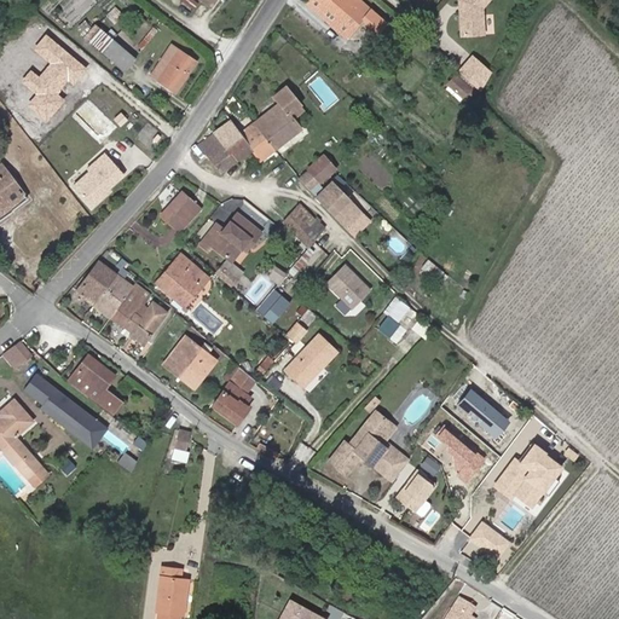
[(360,0),(310,0),(308,3),(346,36),(354,27),(352,24),(360,16),(363,18),(371,25),(366,32),(375,39),(388,24),(360,0)]
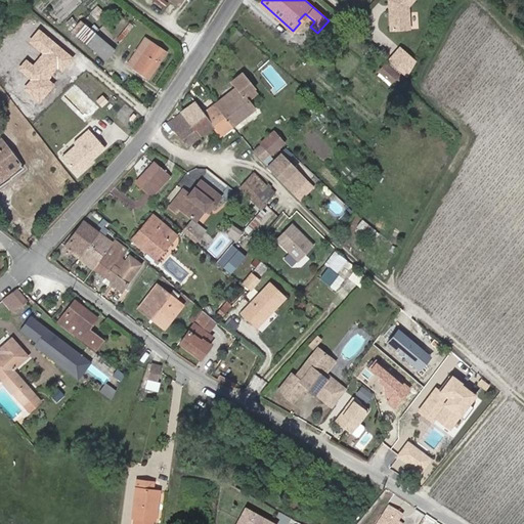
[(393,11),(391,12),(392,32),(411,32),(410,9),(419,0),(391,0),(391,1),(391,7),(392,7),(393,11)]
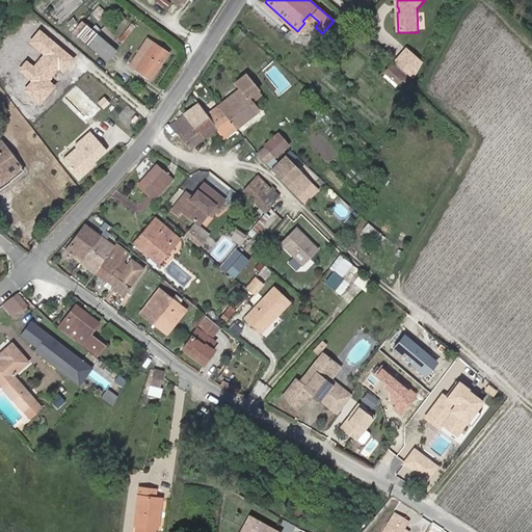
[(310,14),(302,21),(304,23),(312,16),(310,14)]
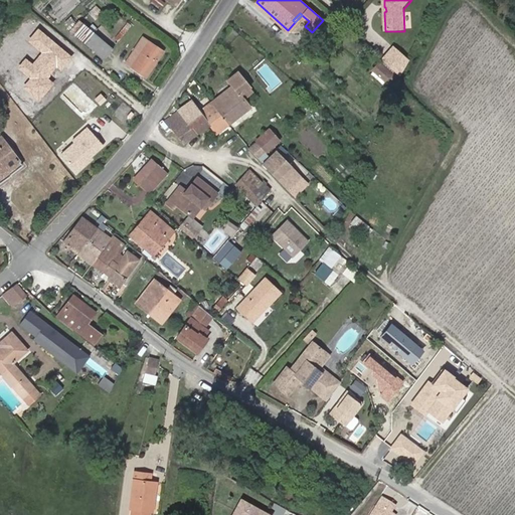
[(71,29),(105,58),(113,49),(113,48),(79,20),(71,29)]
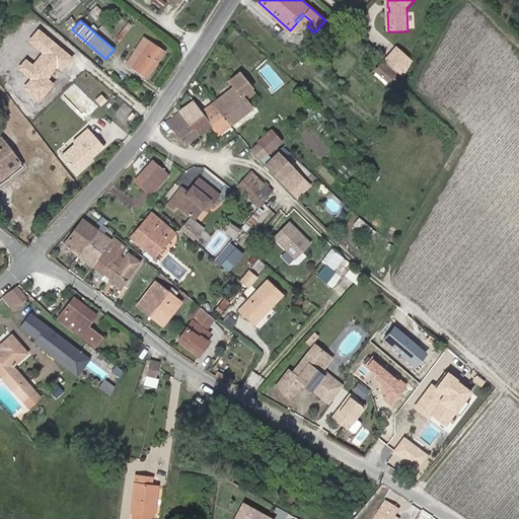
[(74,58),(39,28),(27,42),(41,53),(31,64),(25,60),(17,69),(29,78),(23,85),(41,99),(54,83),(49,79),(59,67),(63,71),(74,58)]
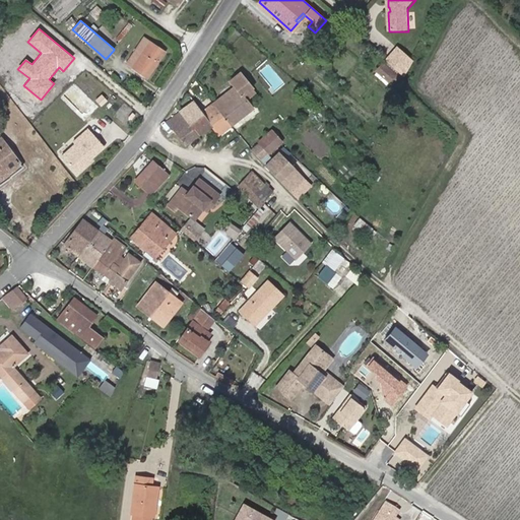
[(144,38),(127,63),(148,77),(166,52),(144,38)]
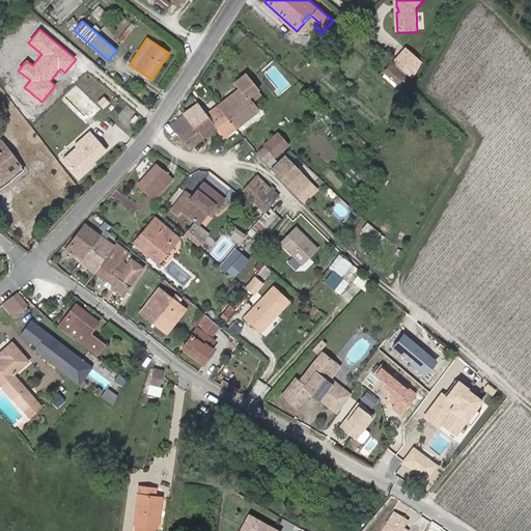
[(421,61),(407,49),(394,62),(412,78),(421,61)]
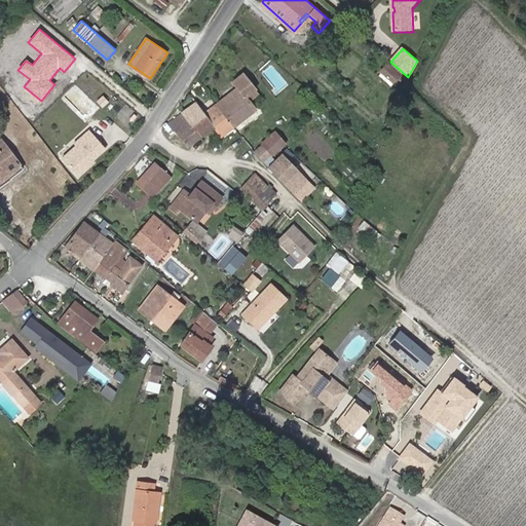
[(390,84),(399,76),(402,72),(389,62),(379,74),(390,84)]
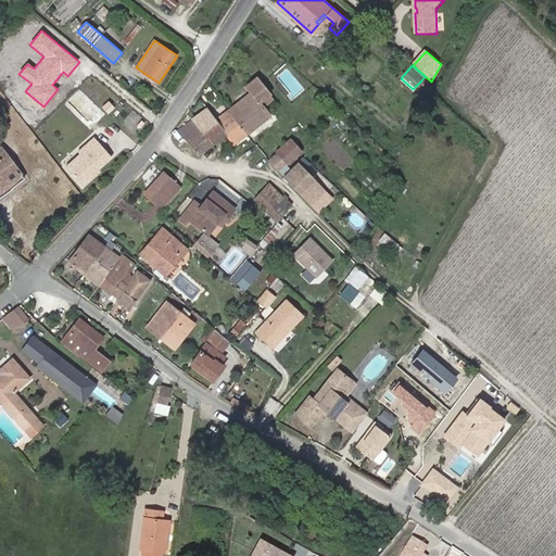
[(252,92),(260,102),(270,95),(257,77),(248,86),(252,92)]
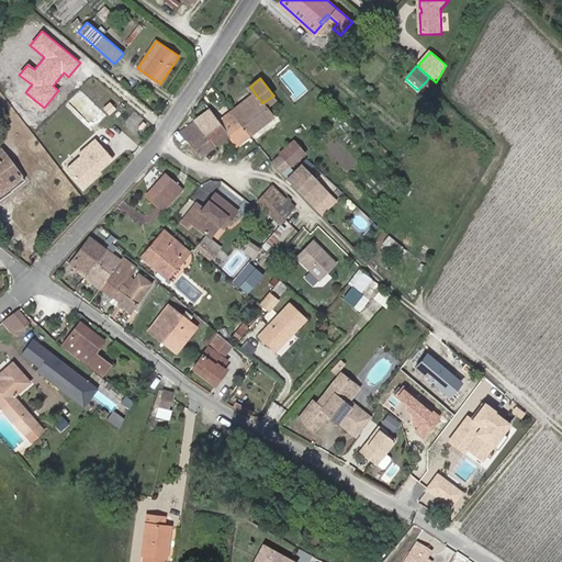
[(232,112),(250,136),(273,117),(267,109),(262,103),(255,93),(232,112)]
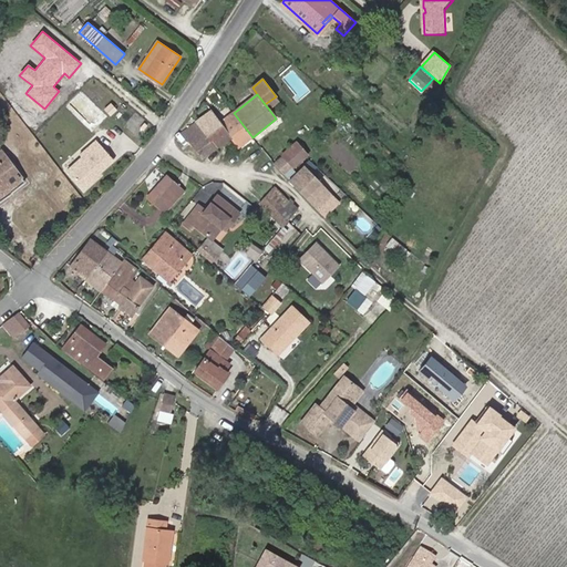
[(276,96),(265,104),(269,110),(280,101),(276,96)]
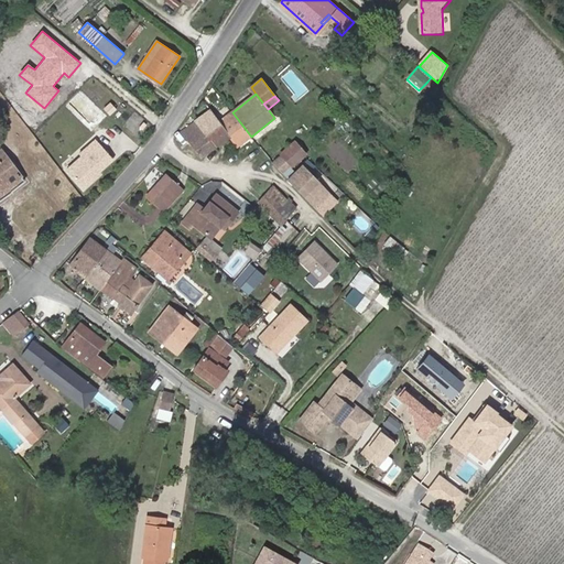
[(194,121),(216,148),(230,137),(219,122),(217,119),(209,109),(194,121)]
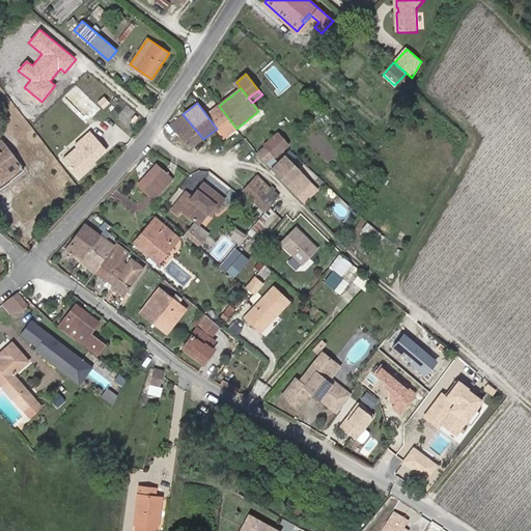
[(206,115),(217,129),(223,137),(224,138),(236,129),(219,106),(206,115)]
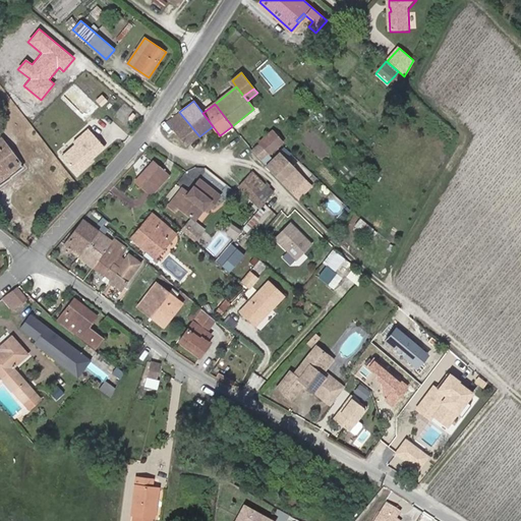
[(187,146),(199,136),(179,112),(168,120),(187,146)]
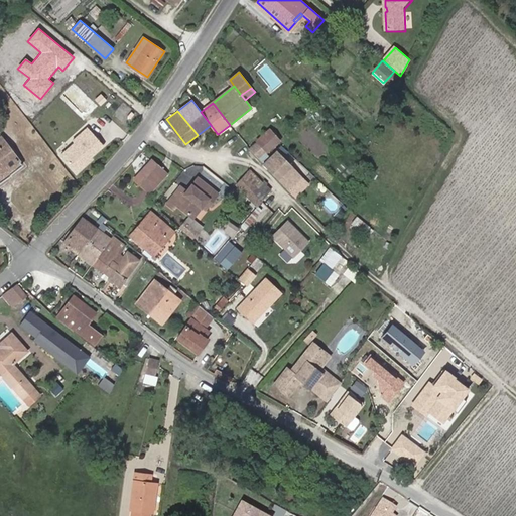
[(75,139),(90,156),(104,143),(89,126),(75,139)]
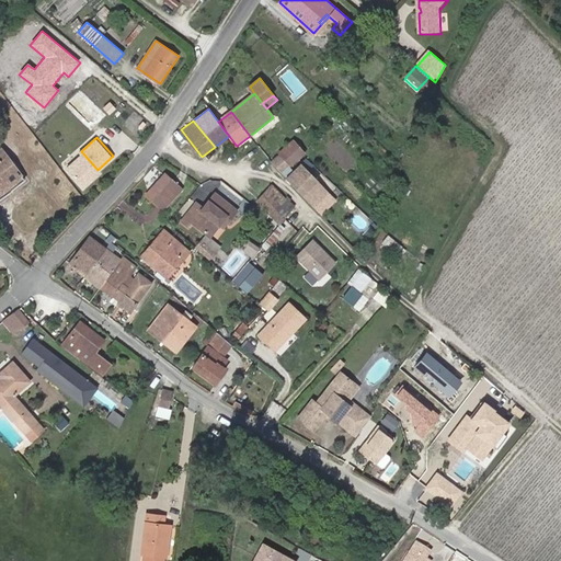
[(279,155),(290,167),(304,153),(293,141),(279,155)]
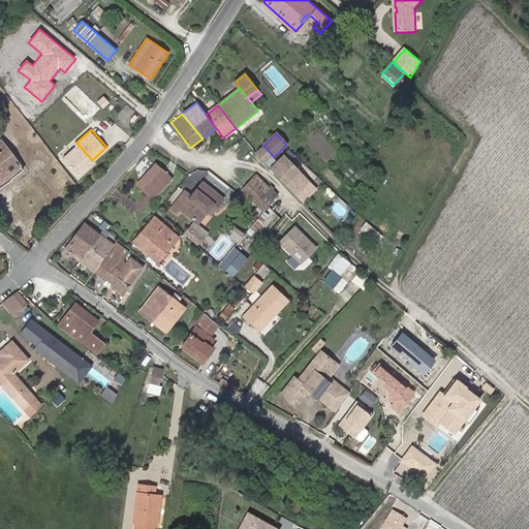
[(0,186),(23,169),(0,138),(0,186)]
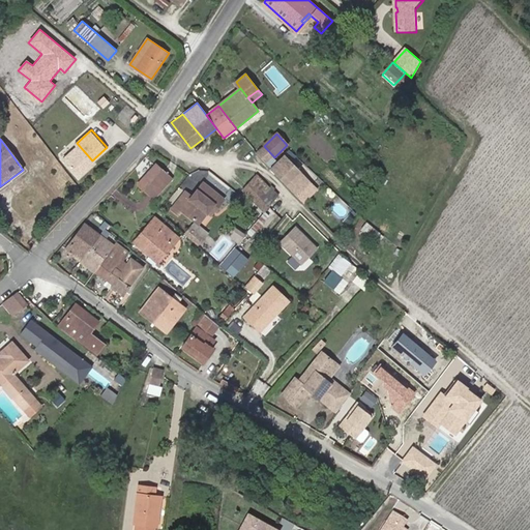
[(63,159),(80,177),(93,164),(78,146),(63,159)]
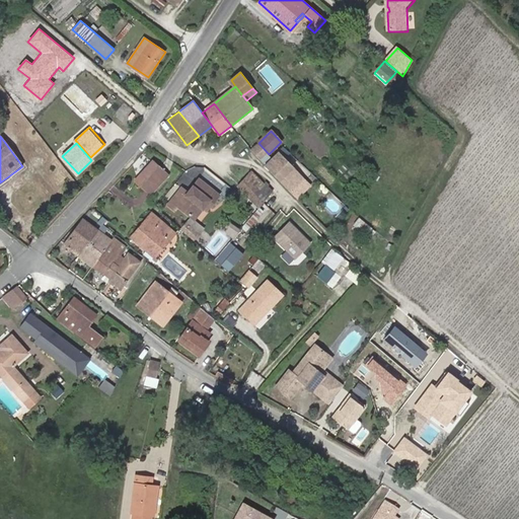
[(269,154),(258,143),(251,150),(262,160),(269,154)]
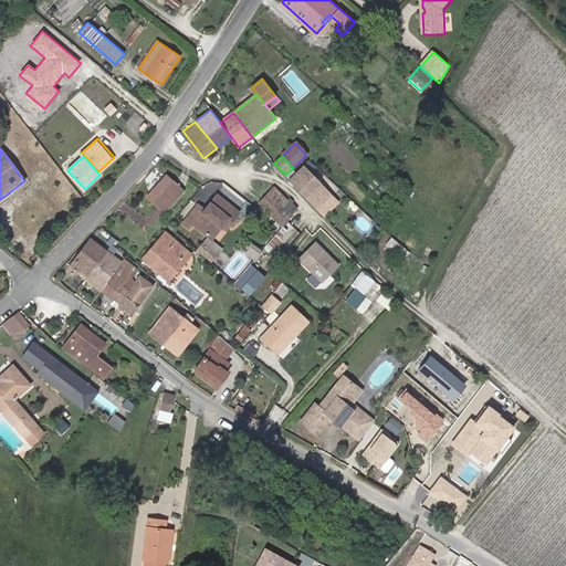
[(332,195),(303,165),(296,173),(290,179),(317,209),(332,195)]
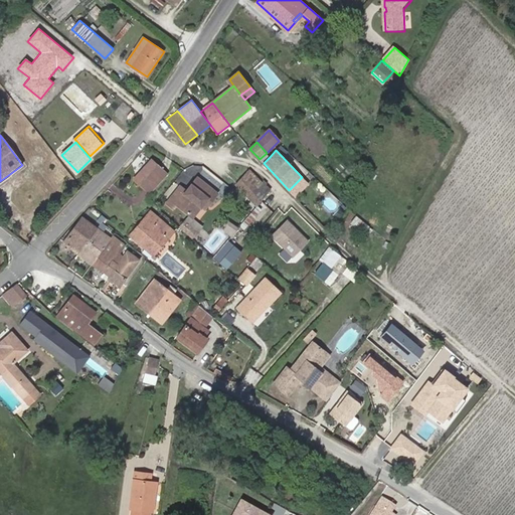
[(152,159),(134,178),(144,188),(162,168),(152,159)]
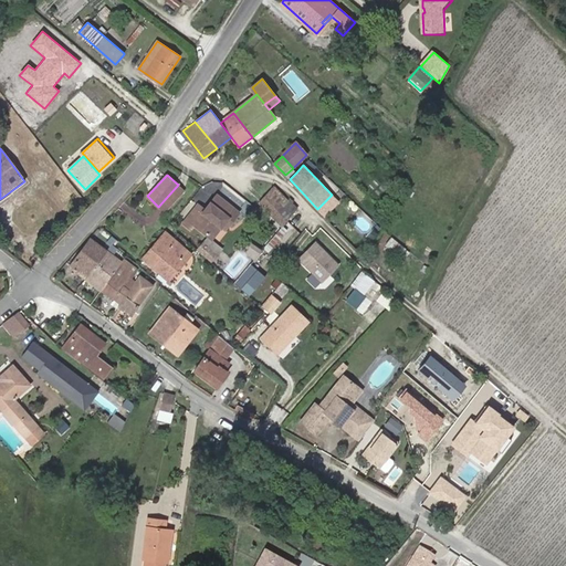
[(178,185),(158,207),(165,212),(185,190),(178,185)]
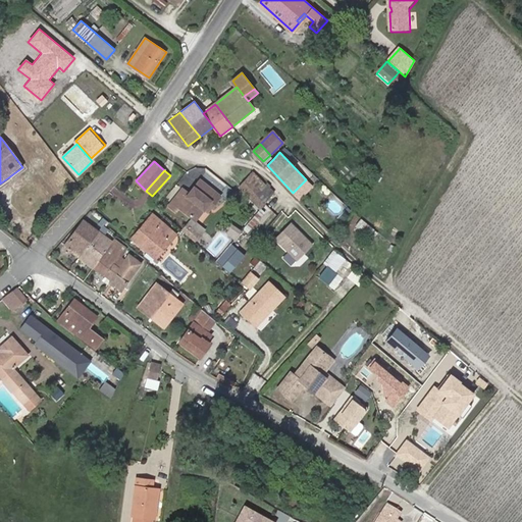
[(242,186),(264,207),(277,192),(255,170),(242,186)]
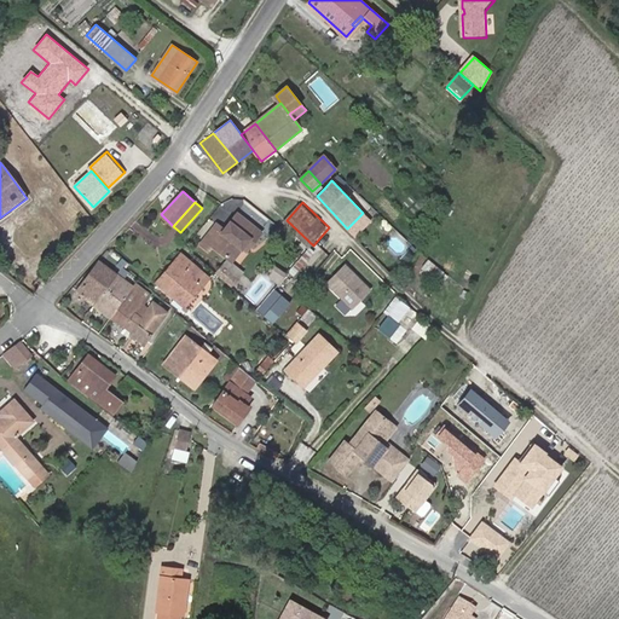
[(201,244),(209,252),(212,248),(231,265),(242,252),(246,255),(262,235),(238,215),(226,231),(218,225),(201,244)]
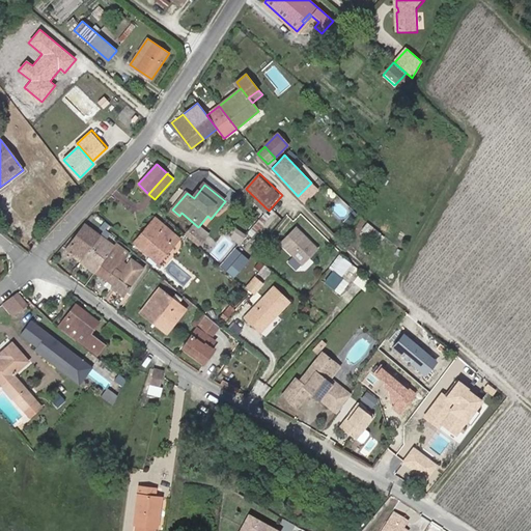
[(135,242),(159,262),(179,239),(156,217),(135,242)]
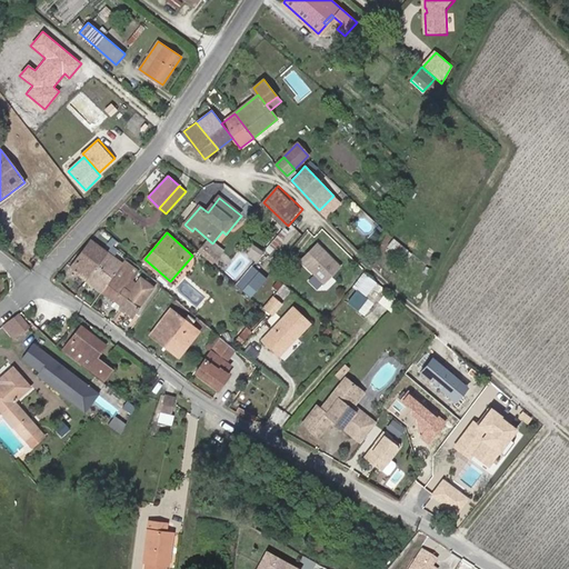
[(71,268),(88,279),(108,252),(92,240),(71,268)]
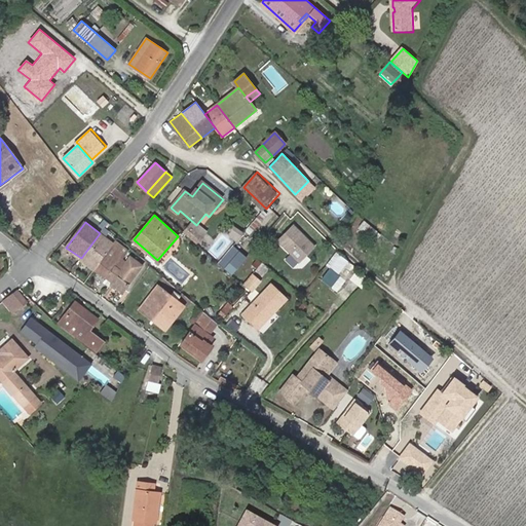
[(292,224),(276,239),(298,262),(313,247),(292,224)]
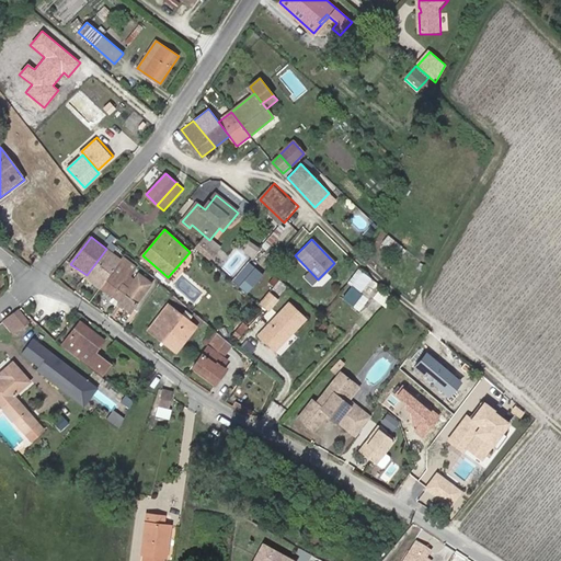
[(106,249),(87,275),(101,286),(121,260),(106,249)]
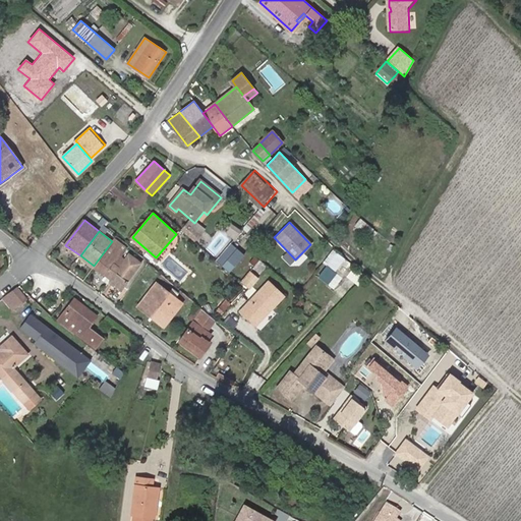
[(114,238),(112,241),(94,266),(112,280),(126,259),(119,254),(125,246),(114,238)]
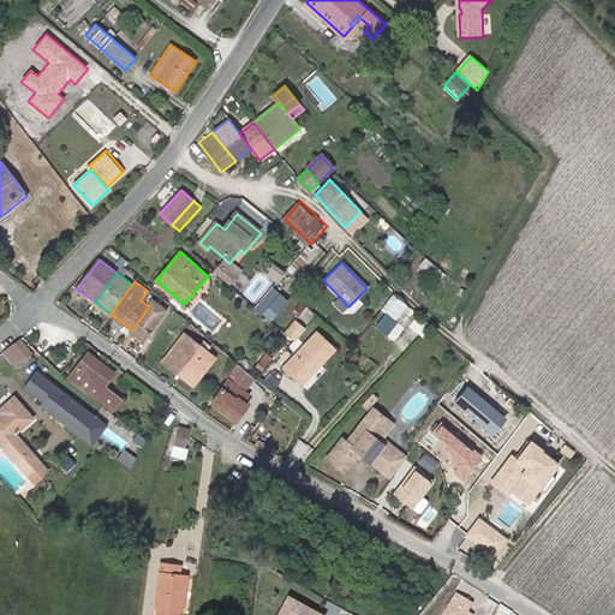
[(279,288),(260,309),(272,320),(291,298),(279,288)]
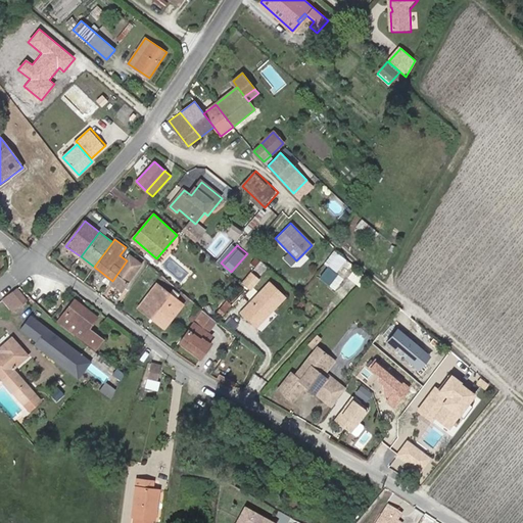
[(326,264),(328,265),(320,279),(338,288),(345,275),(340,273),(347,257),(333,250),(326,264)]
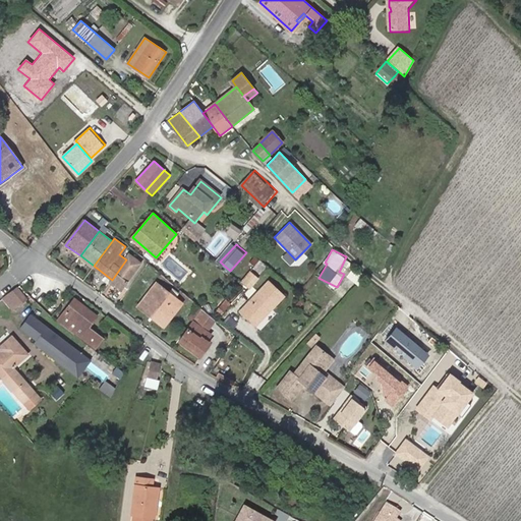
[(126,259),(112,280),(122,288),(140,263),(130,254),(126,259)]
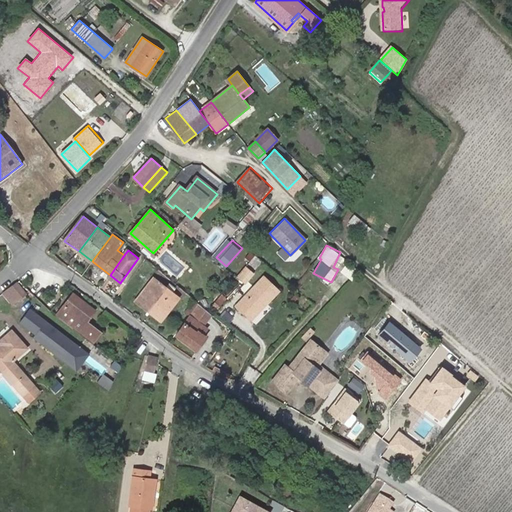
[(253,274),(245,267),(239,274),(237,277),(244,283),(253,274)]
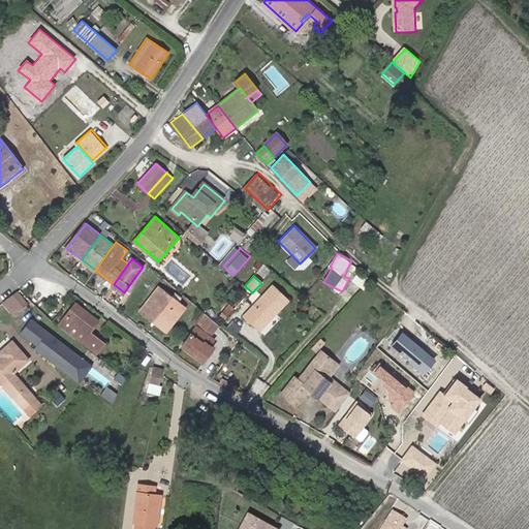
[(273,286),(246,315),(260,329),(287,300),(273,286)]
